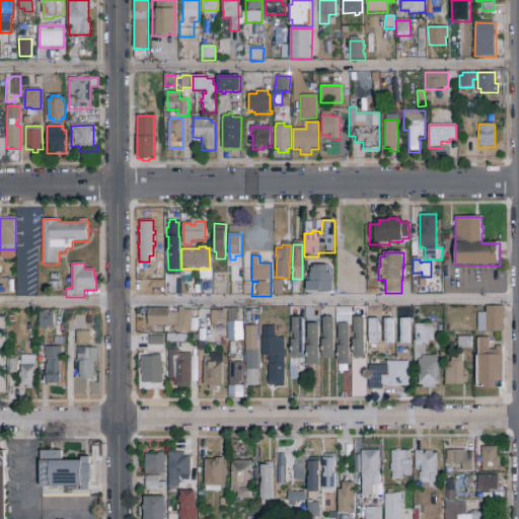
[(334,293),(319,293),(319,292),(307,292),(307,282),(310,282),(310,273),(311,273),(311,268),(313,268),(313,266),(328,266),(328,274),(332,274),(332,277),(334,277),(334,293)]
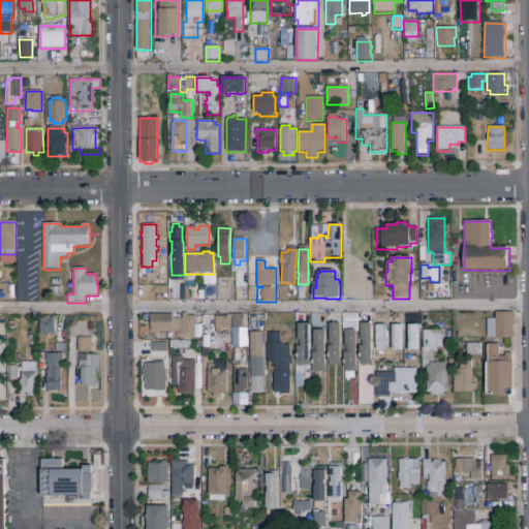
[(169,288),(176,288),(176,285),(181,285),(181,299),(169,299),(169,288)]
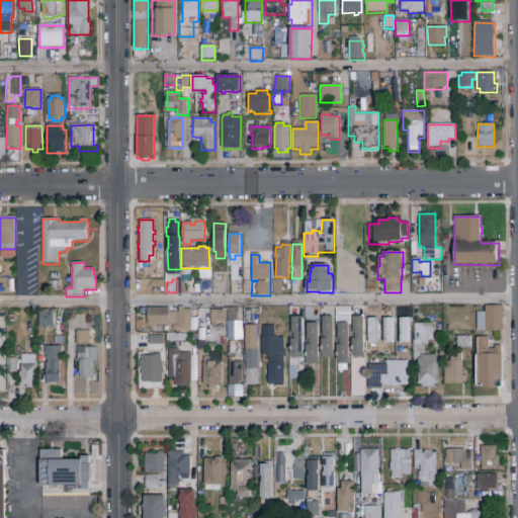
[(272,280),(281,279),(283,295),(274,295),(272,280)]
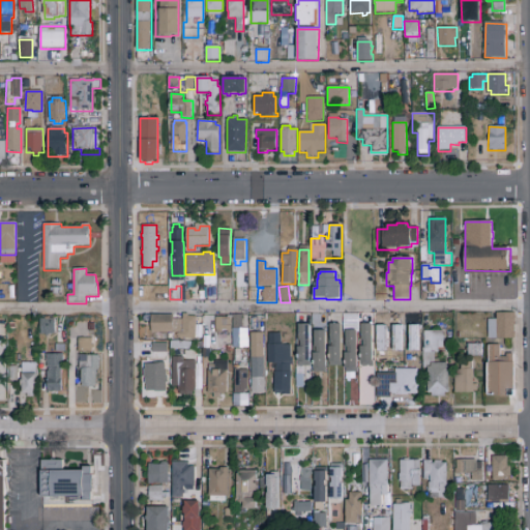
[(516,340),(488,340),(489,319),(497,320),(497,313),(516,313),(516,340)]
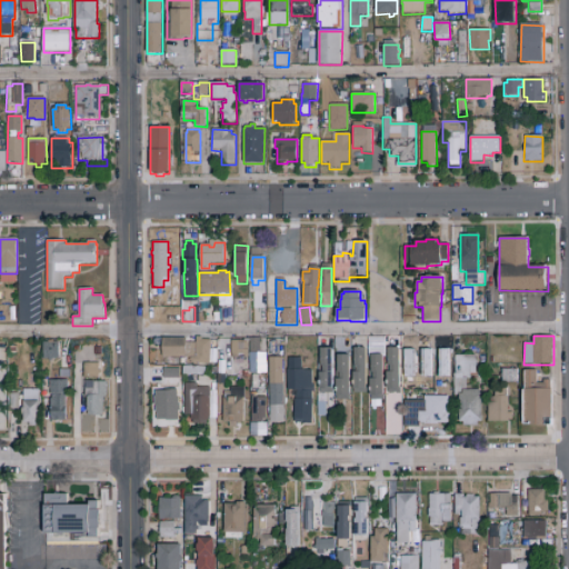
[(217,367),(209,367),(209,365),(191,365),(191,362),(190,362),(190,359),(191,359),(191,357),(196,357),(196,356),(197,356),(197,337),(202,338),(202,340),(218,340),(217,367)]
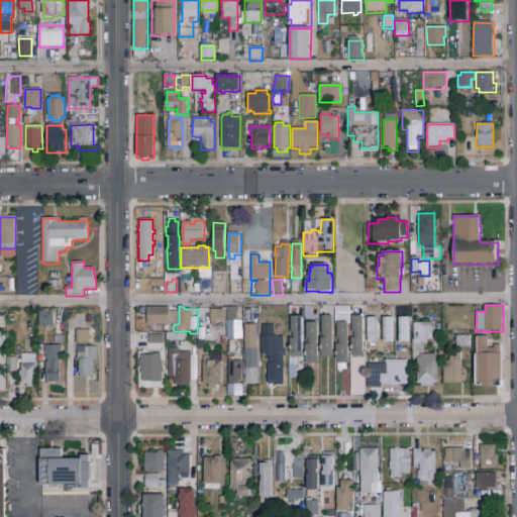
[(178,312),(178,323),(174,323),(174,326),(147,325),(148,307),(170,308),(170,312),(178,312)]
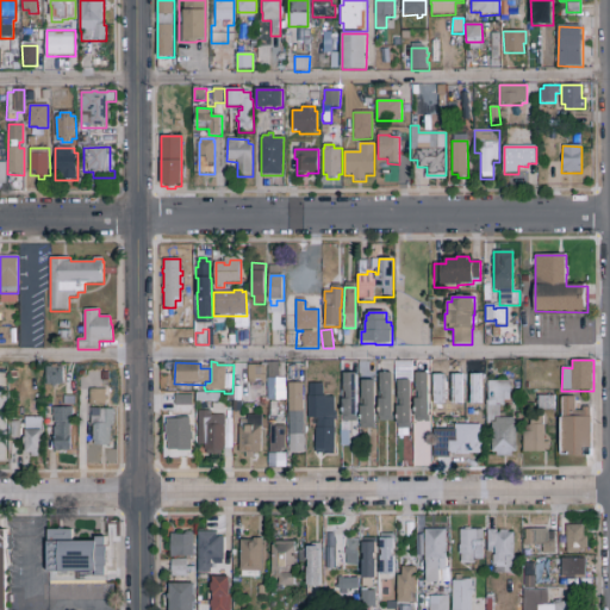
[(279,380),(268,380),(268,362),(279,362),(279,380)]
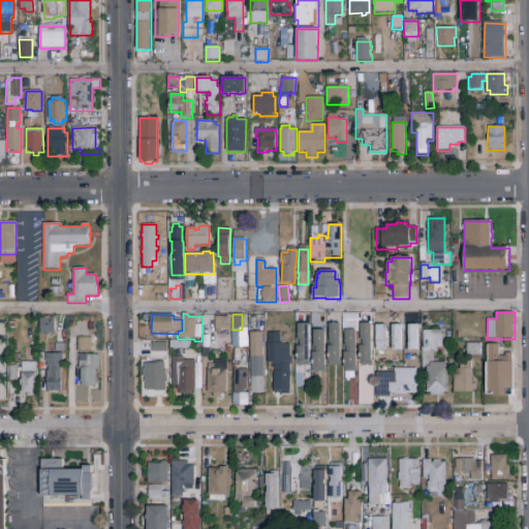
[(359,314),(359,333),(356,333),(356,372),(344,372),(344,332),(342,332),(342,314),(359,314)]
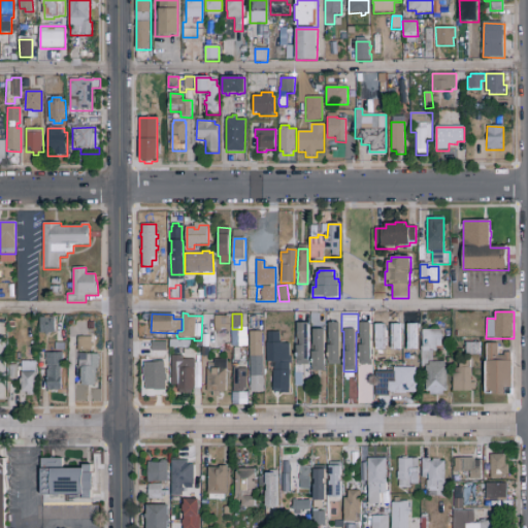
[(55,333),(50,333),(50,335),(45,335),(45,333),(40,334),(40,318),(45,318),(45,317),(48,317),(48,318),(55,318),(55,333)]
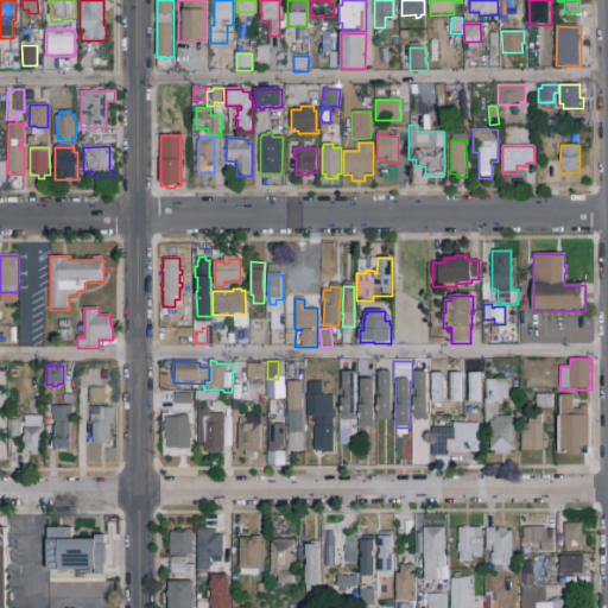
[(265,382),(247,382),(247,365),(265,365),(265,382)]
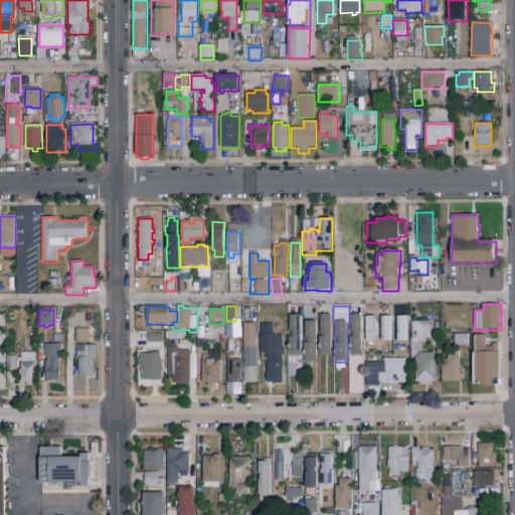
[(302,356),(289,356),(290,316),(302,316),(302,356)]
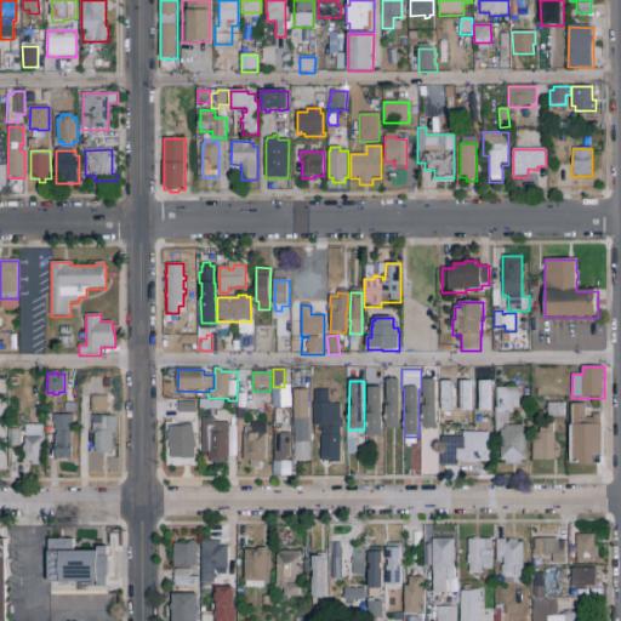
[(399,429),(386,429),(386,381),(400,381),(399,429)]
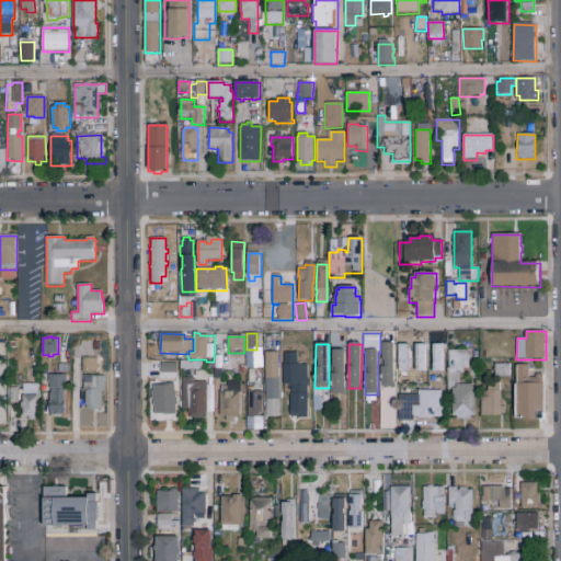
[(395,384),(393,384),(393,388),(381,388),(381,344),(395,344),(395,384)]
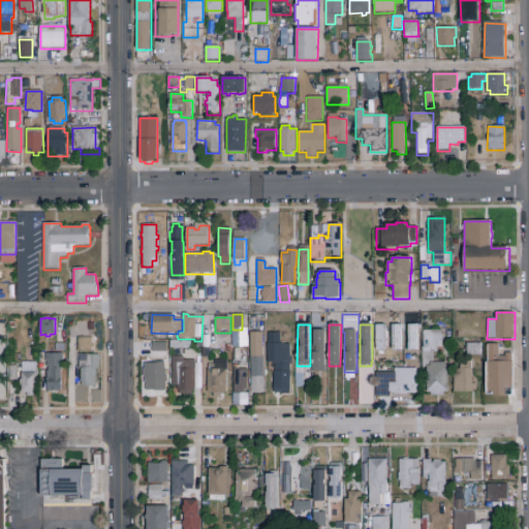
[(231,346),(247,346),(247,328),(230,328),(231,346)]
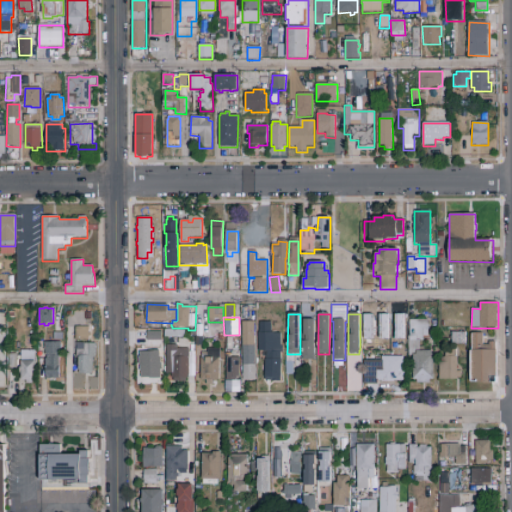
[(315,320),(315,360),(303,360),(303,320),(315,320)]
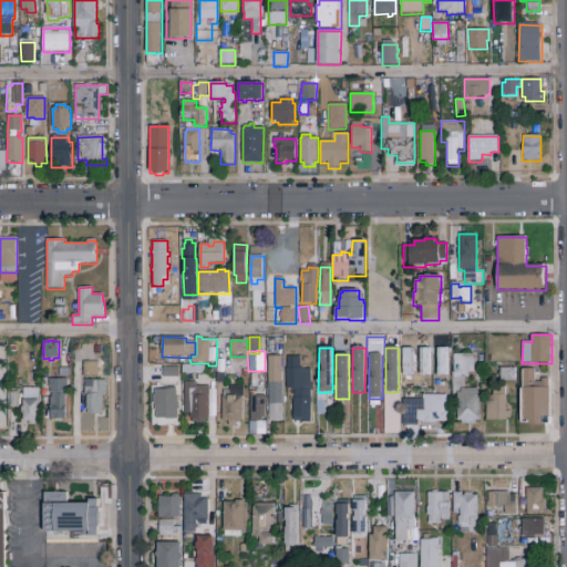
[(284,422),(269,423),(268,358),(282,357),(284,422)]
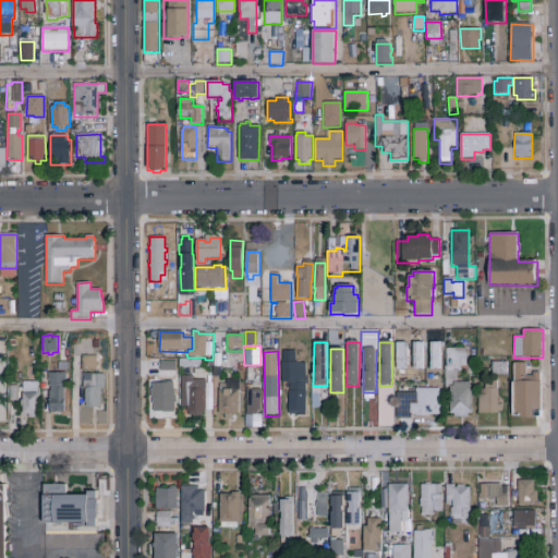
[(306,416),(290,416),(290,390),(286,390),(286,383),(282,383),(282,363),(283,363),(283,351),(296,351),(296,363),(299,363),(299,364),(306,364),(306,416)]
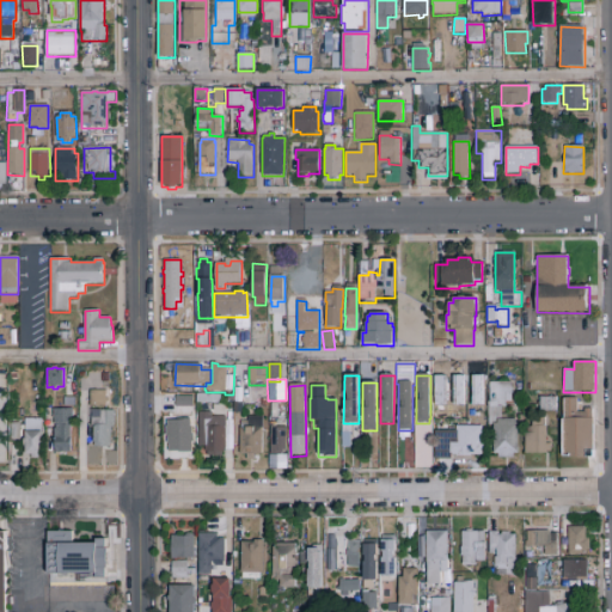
[(108,408),(91,408),(91,391),(108,391),(108,398),(109,398),(109,403),(108,403),(108,408)]
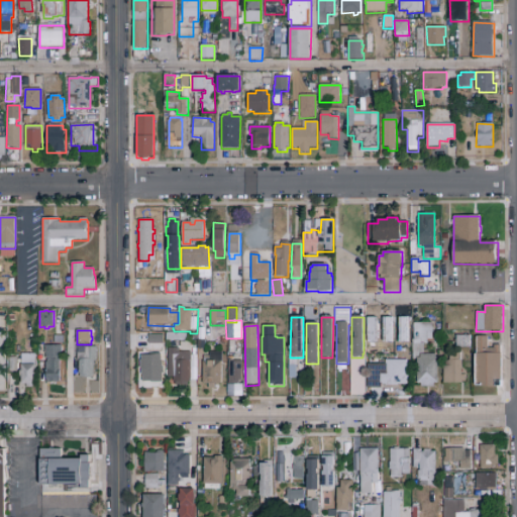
[(471,348),(455,348),(456,336),(471,336),(471,348)]
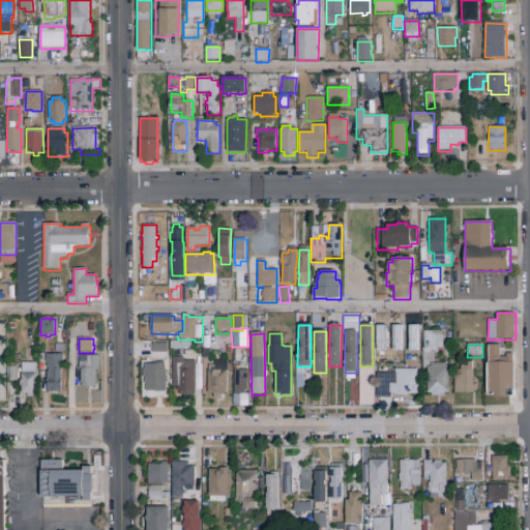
[(489,346),(500,346),(500,357),(505,357),(505,354),(513,354),(513,363),(514,363),(513,398),(488,396),(489,346)]
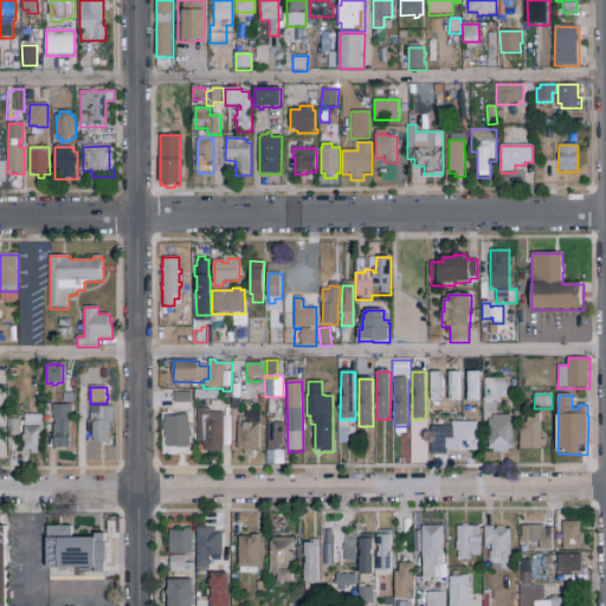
[(70,450),(53,450),(52,406),(72,405),(72,420),(69,420),(70,450)]
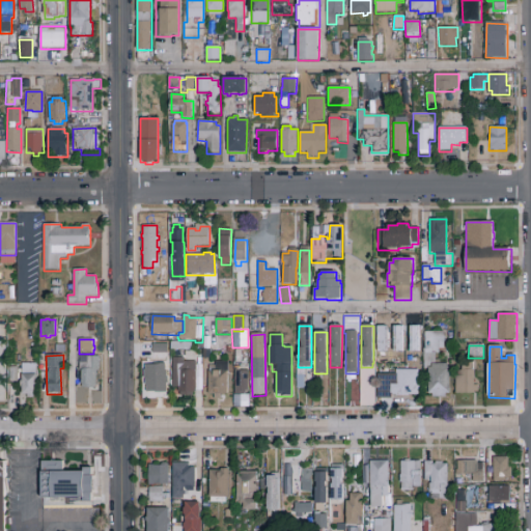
[(96,389),(82,389),(83,370),(81,370),(81,364),(79,364),(79,356),(100,357),(99,372),(98,372),(96,389)]
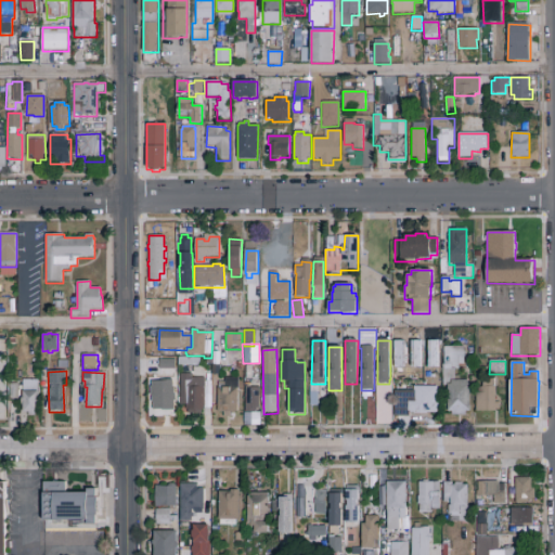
[(181,404),(181,374),(193,374),(193,378),(204,378),(204,410),(202,410),(202,414),(189,414),(189,410),(186,410),(186,404),(181,404)]
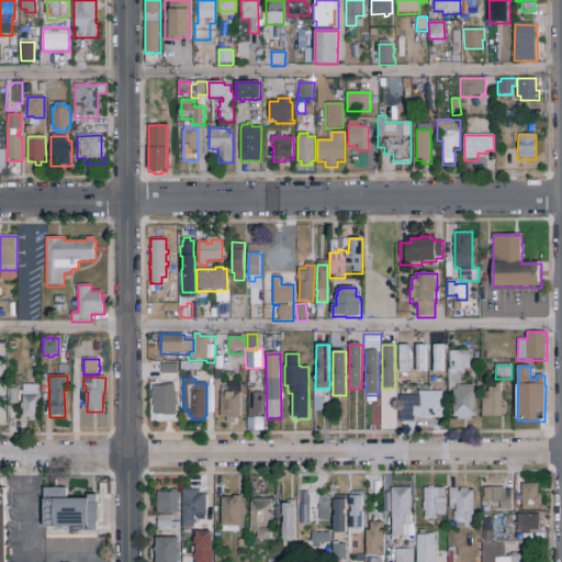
[(482,393),(489,393),(489,383),(501,383),(501,392),(502,392),(502,408),(507,408),(507,416),(502,416),(502,417),(482,417),(482,393)]
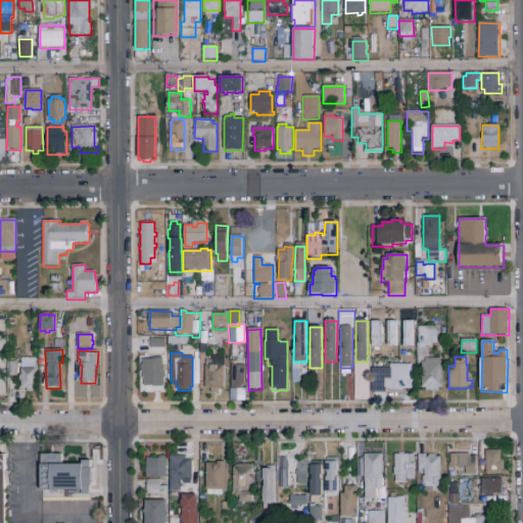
[(37,389),(21,390),(20,375),(22,375),(22,370),(21,370),(21,359),(36,359),(36,369),(37,369),(37,389)]
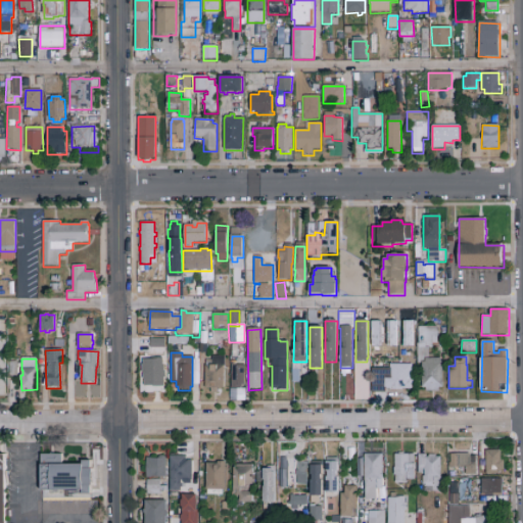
[(163,387),(145,387),(145,380),(144,380),(144,373),(142,373),(142,365),(144,365),(144,360),(157,360),(157,359),(163,359),(162,365),(164,365),(164,371),(165,371),(165,378),(164,378),(163,387)]
